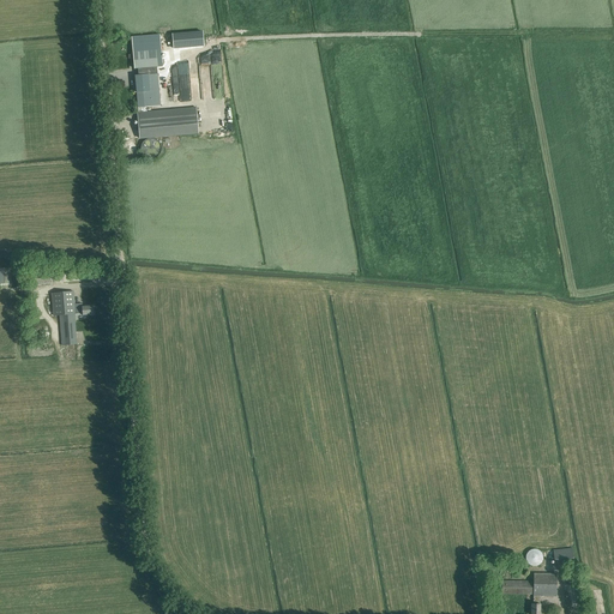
[(204,46),(203,31),(173,34),(174,48),(204,46)]
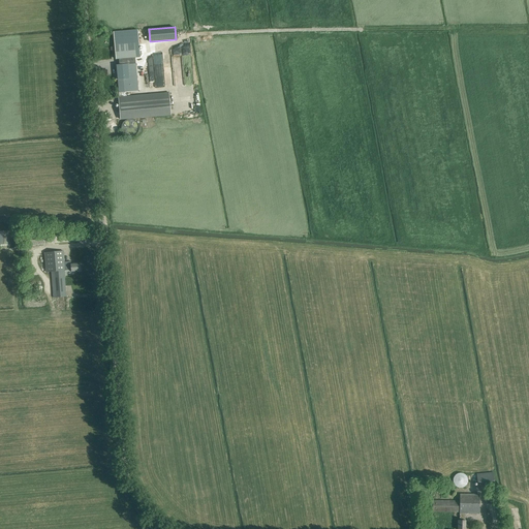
[(120,59),(135,57),(139,57),(137,34),(114,36),(116,59),(120,59)]
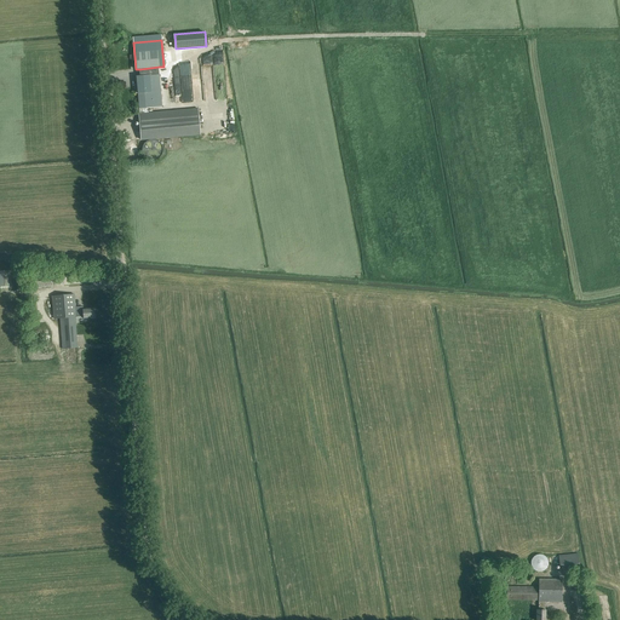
[(224,89),(223,50),(212,50),(214,90),(224,89)]
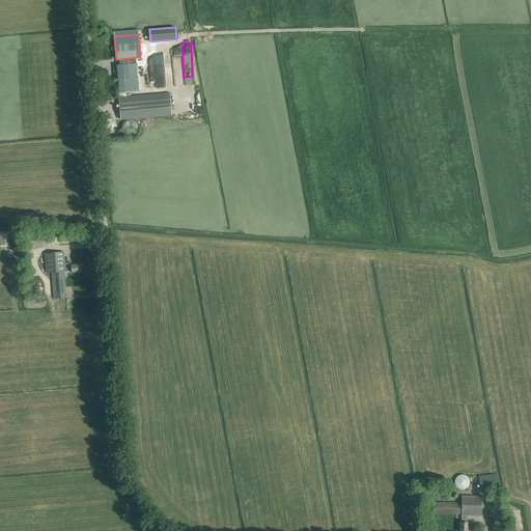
[(120,98),(127,96),(127,92),(138,91),(136,57),(120,59),(120,65),(129,64),(130,81),(118,82),(120,98)]
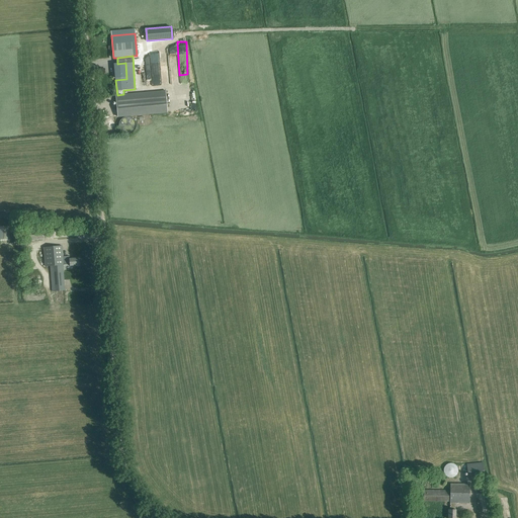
[(125,63),(117,64),(113,64),(114,71),(115,71),(115,80),(126,79),(125,63)]
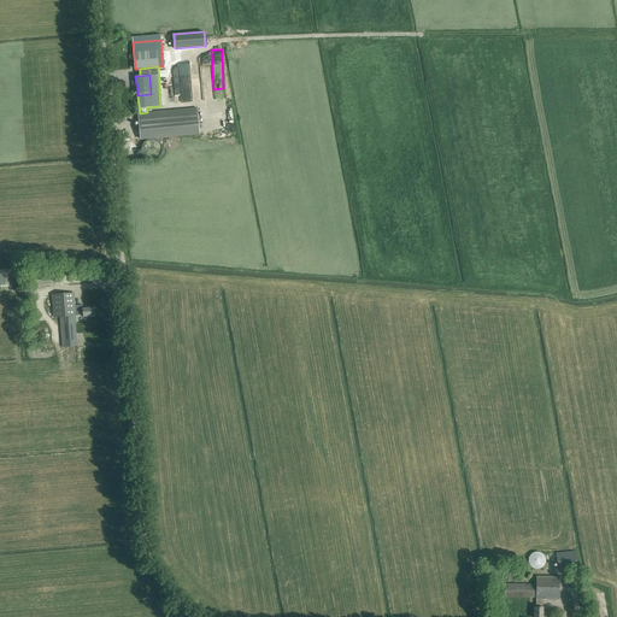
[(139,113),(140,133),(140,139),(199,134),(197,107),(147,112),(140,113),(139,113)]
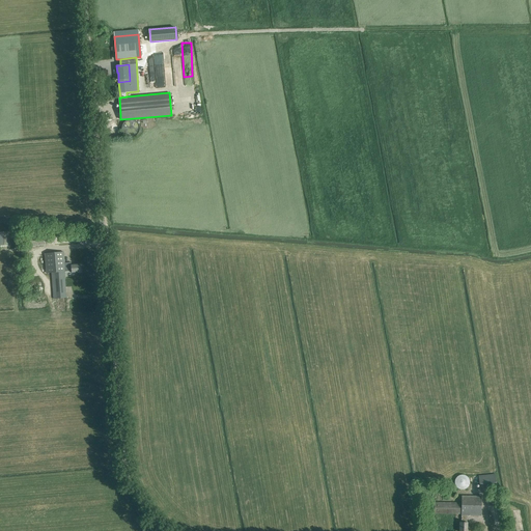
[(116,137),(115,122),(106,122),(106,137),(116,137)]
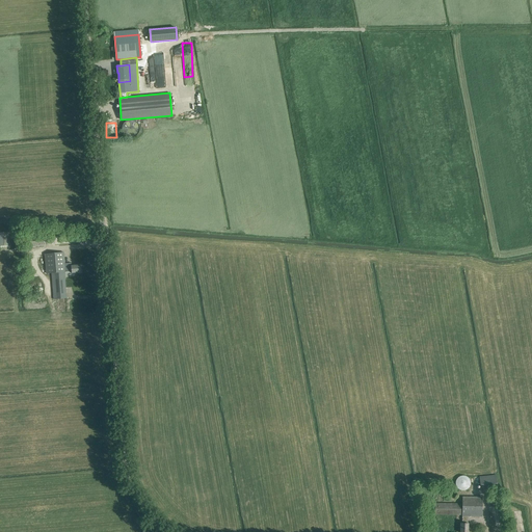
[(9,232),(0,232),(0,245),(10,245),(9,232)]
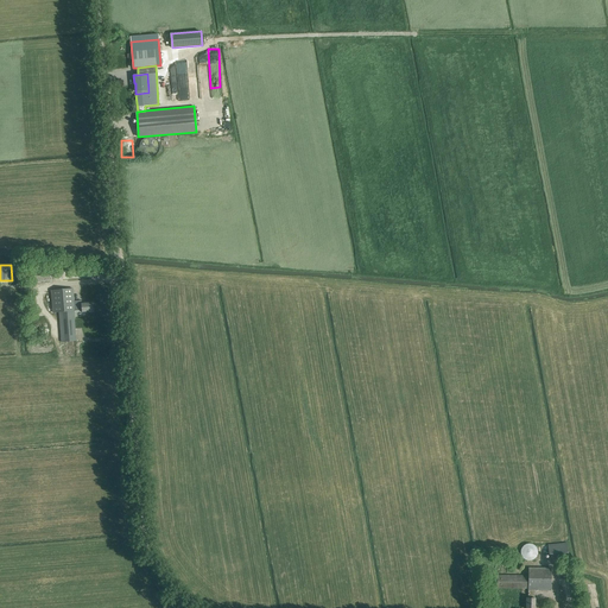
[(61,312),(74,311),(82,310),(82,311),(93,311),(92,303),(81,304),(82,305),(75,305),(73,289),(46,291),(49,312),(61,312)]
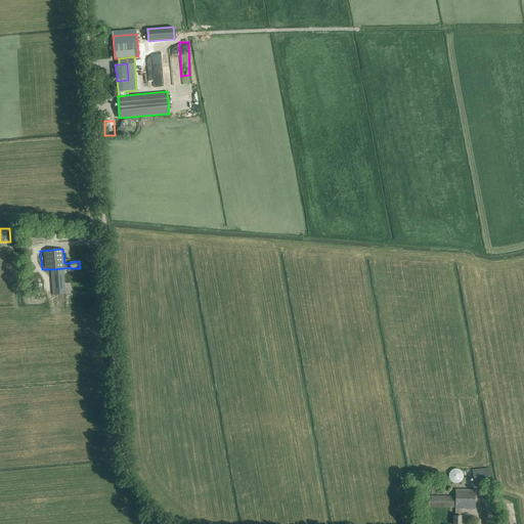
[(63,268),(52,269),(54,295),(66,294),(63,268)]
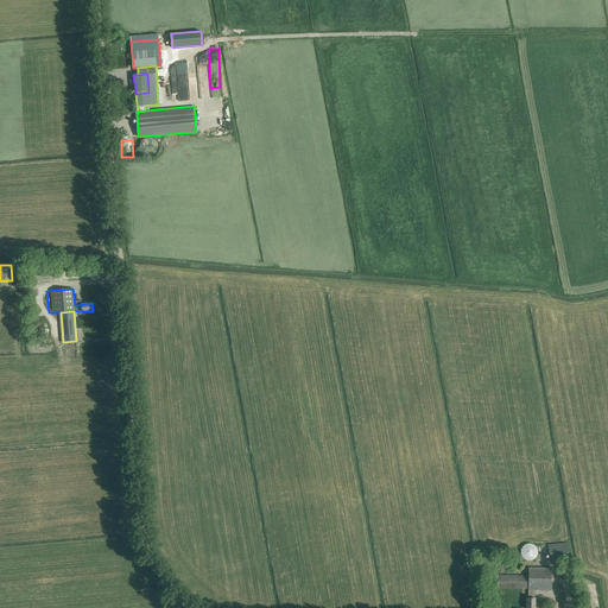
[(549,558),(568,556),(567,543),(548,544),(549,558)]
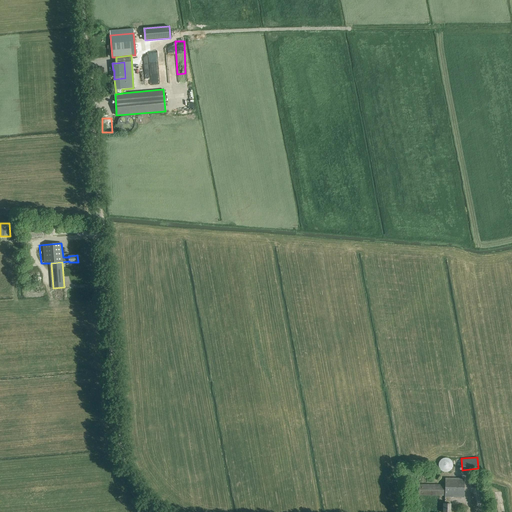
[(447,458),(445,458),(444,458),(442,459),(441,459),(440,460),(439,462),(438,463),(438,465),(438,467),(439,468),(440,469),(441,470),(442,471),(444,472),(445,472),(446,472),(447,472),(449,471),(450,470),(451,469),(452,467),(452,464),(452,463),(451,461),(451,460),(449,459),(448,458),(447,458)]
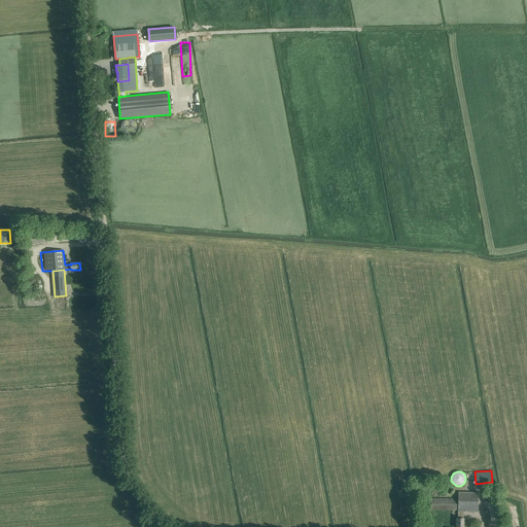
[(458,492),(458,499),(458,510),(458,512),(462,512),(478,512),(478,492),(458,492)]
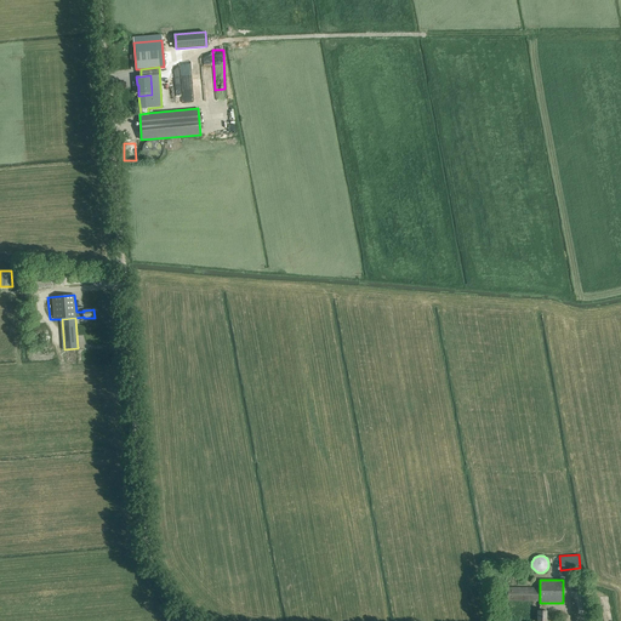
[(508,600),(540,600),(540,588),(508,587),(508,600)]
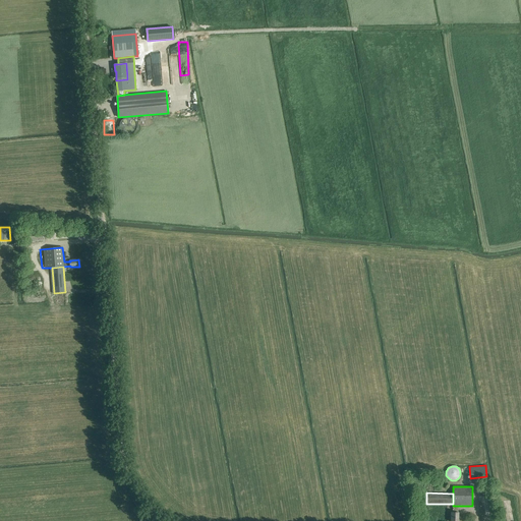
[(457,509),(457,506),(453,506),(453,513),(451,512),(450,520),(458,520),(459,513),(458,513),(458,509),(457,509)]
